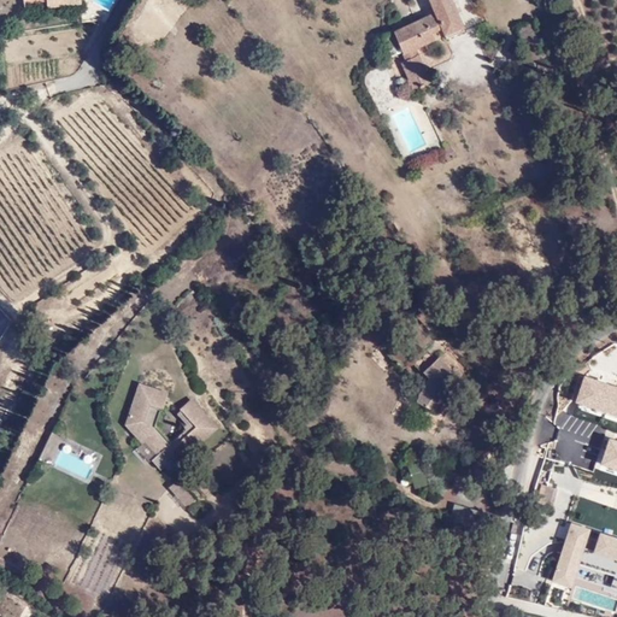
[(447,34),(463,27),(451,0),(428,0),(433,11),(377,36),(387,58),(400,52),(405,59),(400,62),(407,80),(405,81),(409,90),(432,80),(421,54),(416,56),(412,50),(438,37),(435,31),(445,28),(447,34)]
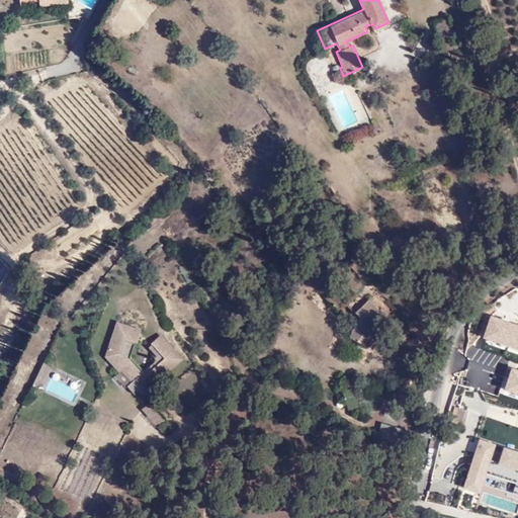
[(434,20),(437,31),(449,28),(446,17),(434,20)]
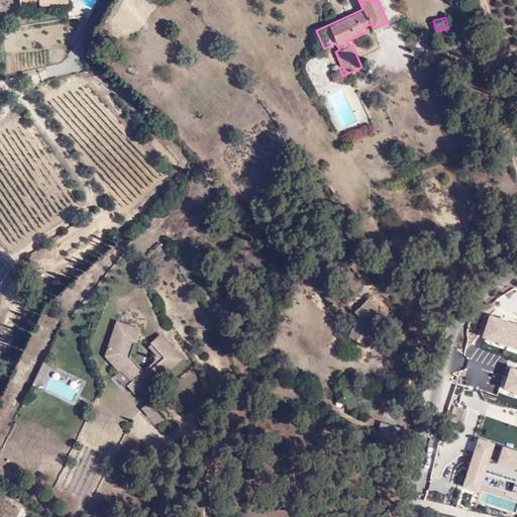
[(388,22),(375,28),(377,32),(390,26),(388,22)]
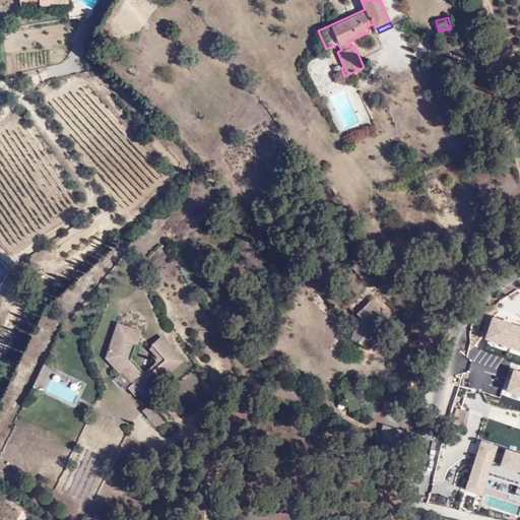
[(386,134),(380,121),(374,124),(375,128),(372,130),(377,138),(386,134)]
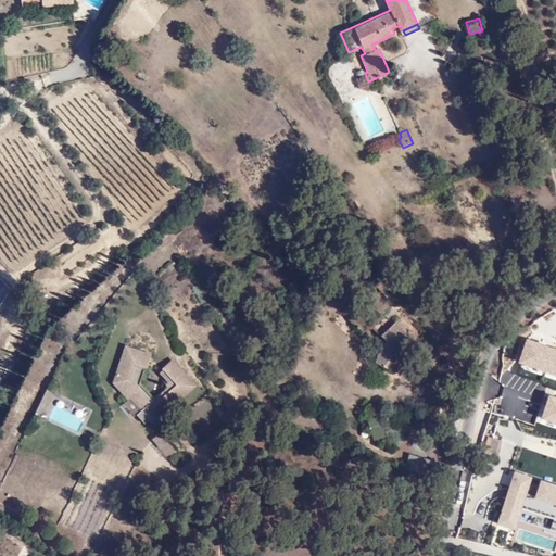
[(383,277),(378,281),(381,285),(395,289),(383,277)]
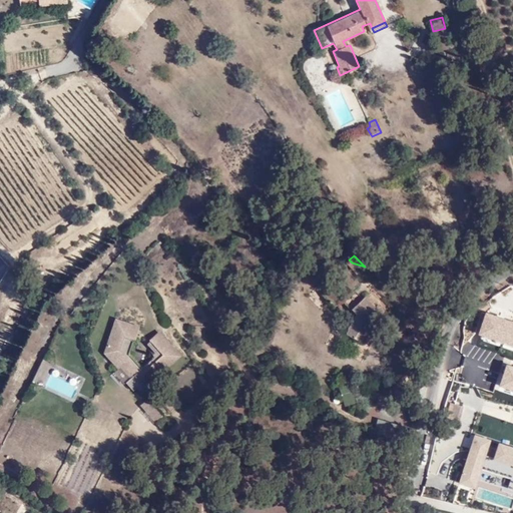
[(352,263),(348,262),(345,264),(355,275),(359,271),(352,263)]
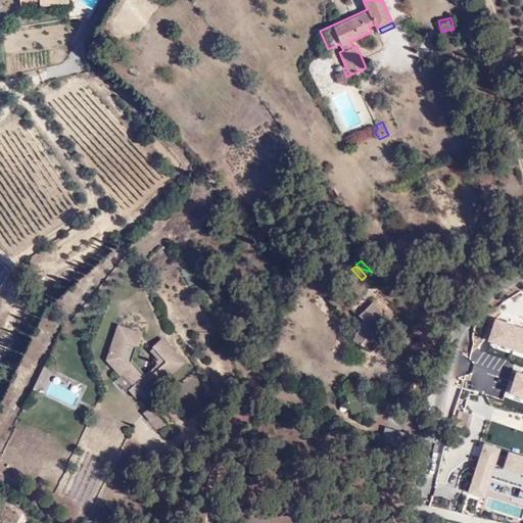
[(359,268),(366,276),(372,272),(359,268)]
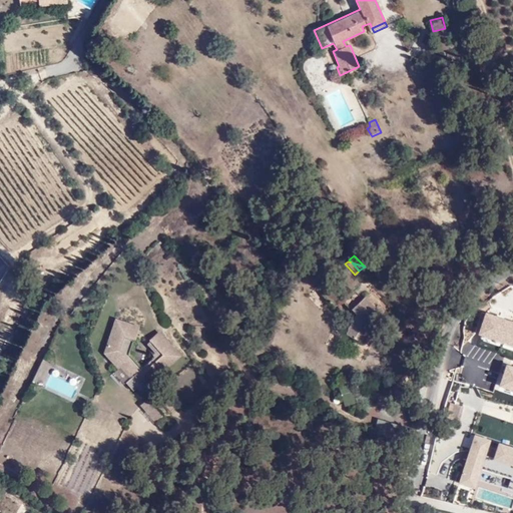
[(349,311),(351,309),(362,299),(353,289),(340,301),(349,311)]
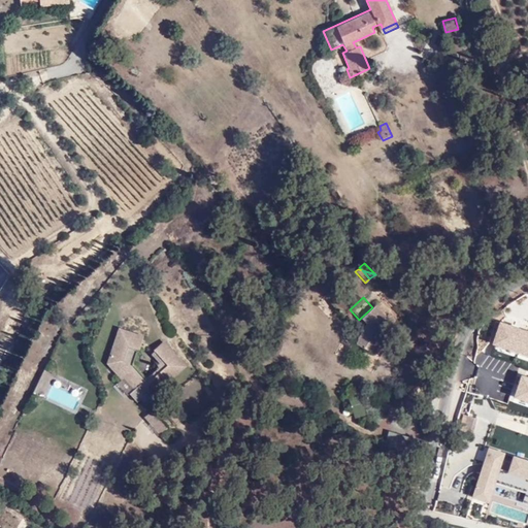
[(374,306),(372,307),(361,318),(366,323),(356,344),(371,353),(380,338),(389,322),(374,306)]
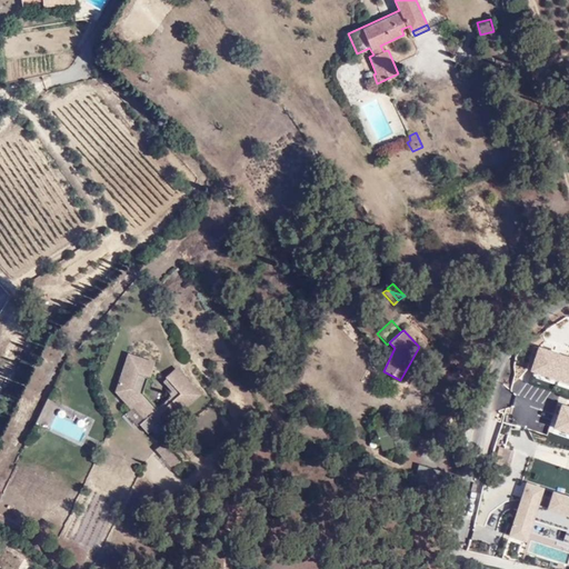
[(529,370),(568,383),(568,357),(538,346),(529,370)]
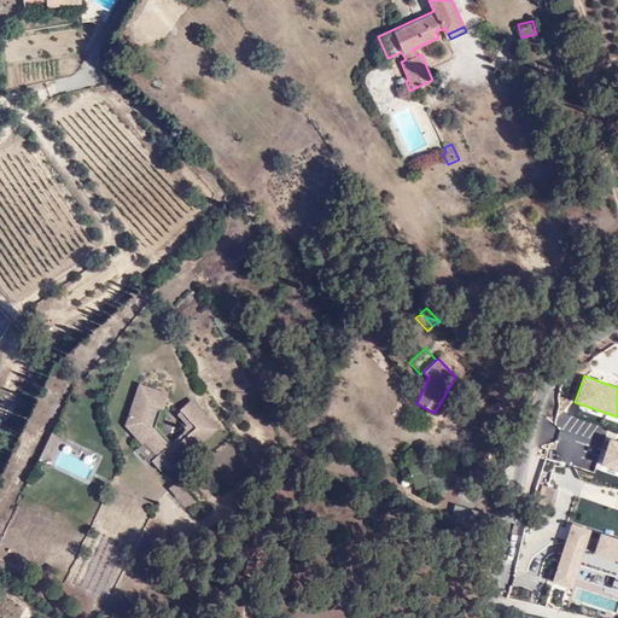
[(128,423),(144,439),(145,437),(158,452),(151,458),(161,467),(164,464),(170,471),(181,461),(174,455),(179,450),(181,454),(210,427),(208,424),(210,421),(200,412),(197,415),(185,402),(175,410),(180,415),(178,418),(185,426),(169,441),(153,423),(163,395),(161,394),(161,391),(147,388),(141,409),(133,407),(128,423)]
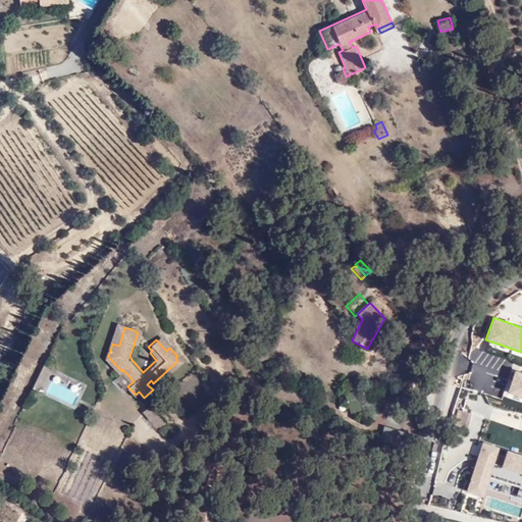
[(375,334),(367,349),(375,353),(383,338),(375,334)]
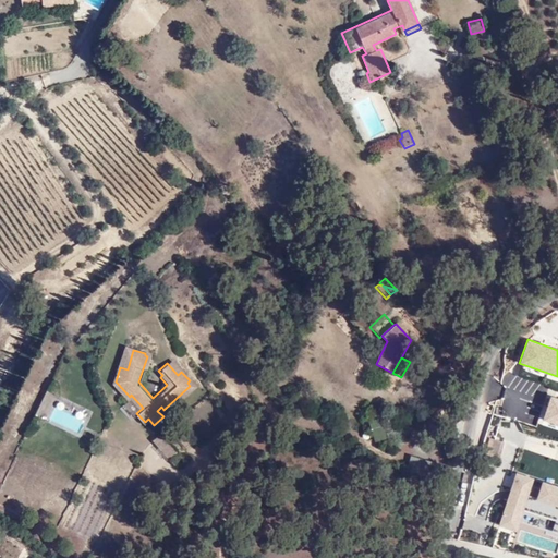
[(171,360),(167,363),(178,375),(181,372),(171,360)]
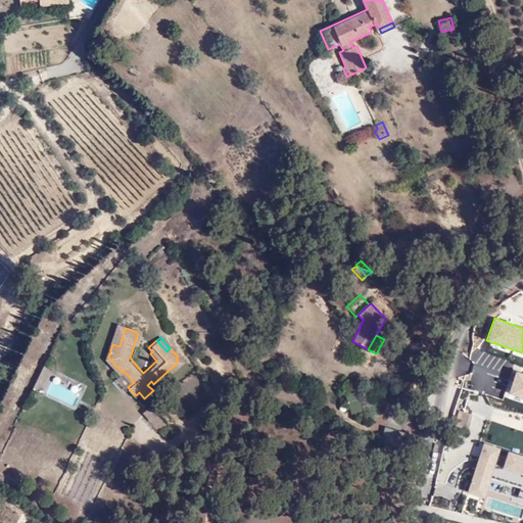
[(122,372),(117,375),(128,387),(134,382),(123,370),(122,372)]
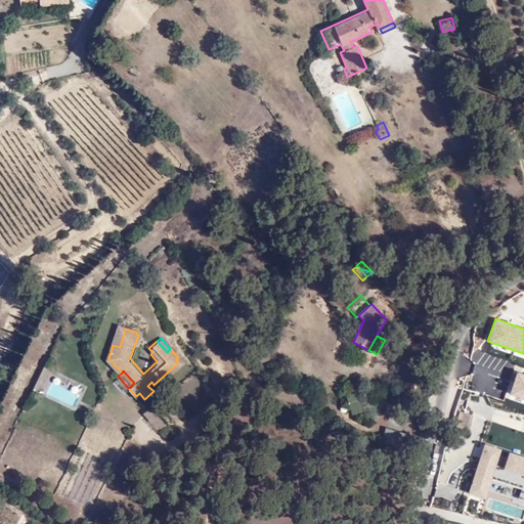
[(523,375),(518,374),(511,394),(523,397),(523,375)]
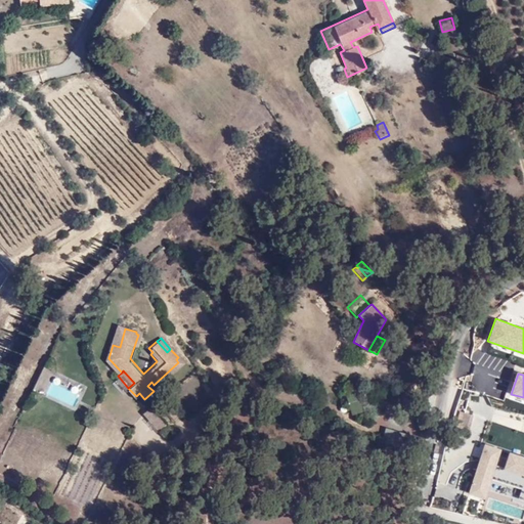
[(356,389),(345,392),(348,403),(359,399),(356,389)]
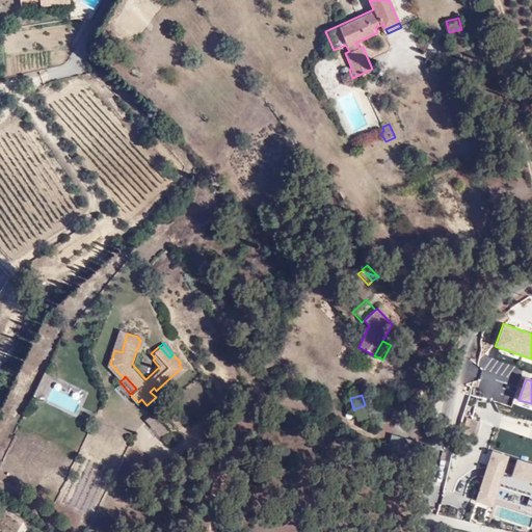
[(157,407),(145,418),(161,434),(174,424),(157,407)]
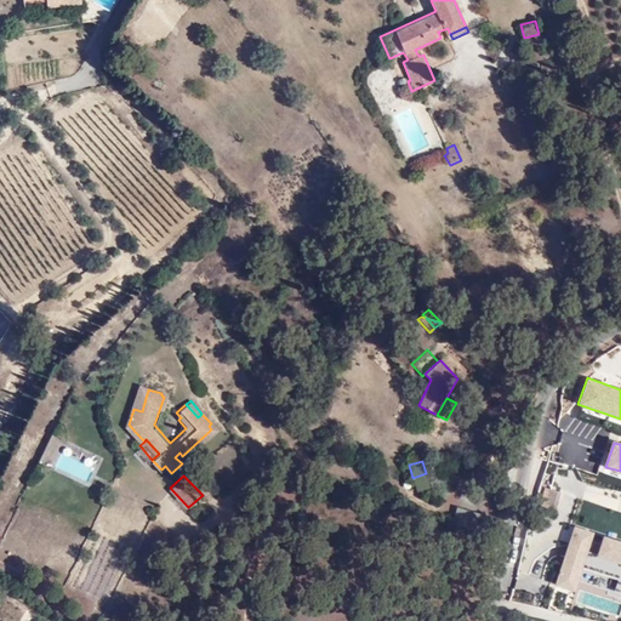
[(554,489),(552,501),(564,502),(567,493),(554,489)]
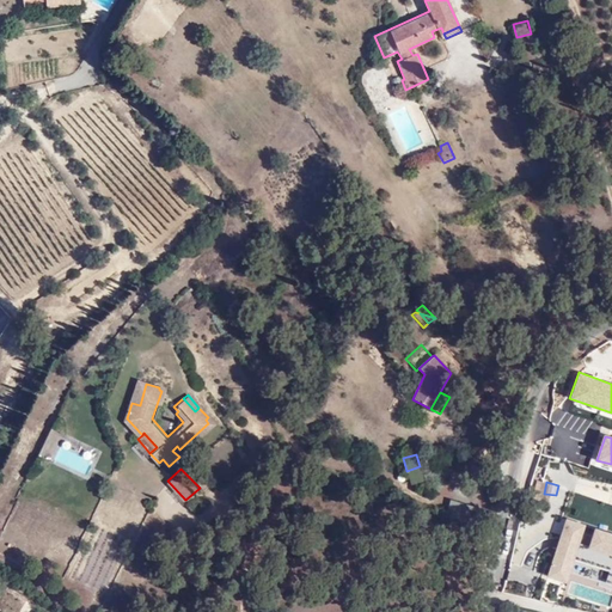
[(542,500),(554,503),(556,495),(544,494),(542,500)]
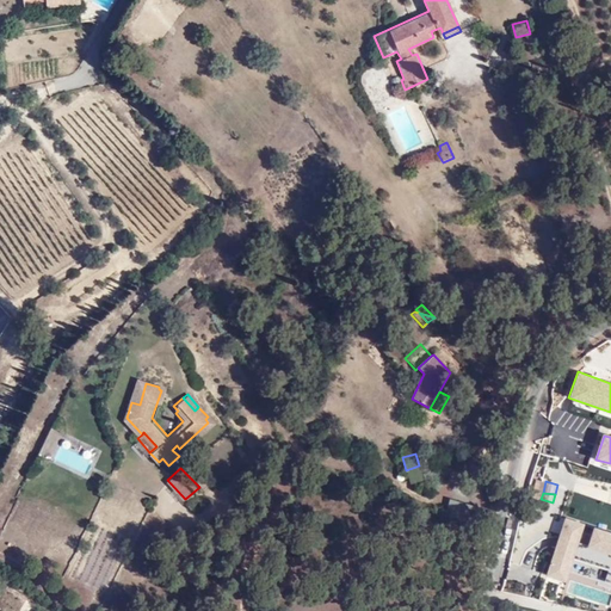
[(566,581),(585,524),(566,518),(547,575),(566,581)]
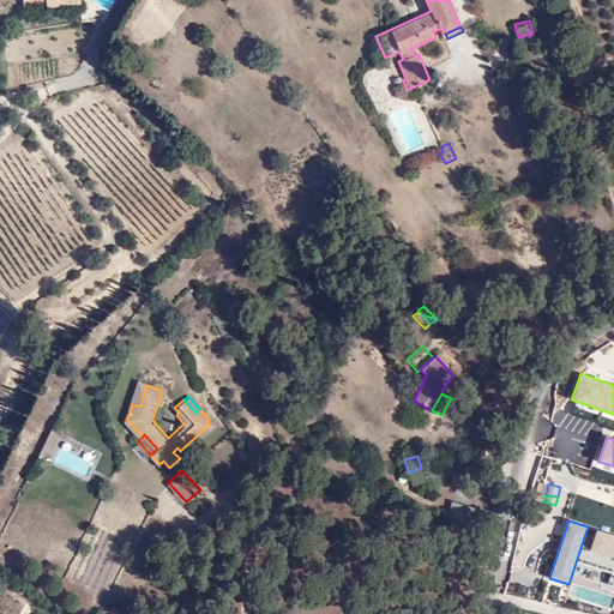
[(613,559),(613,534),(597,529),(589,551),(613,559)]
